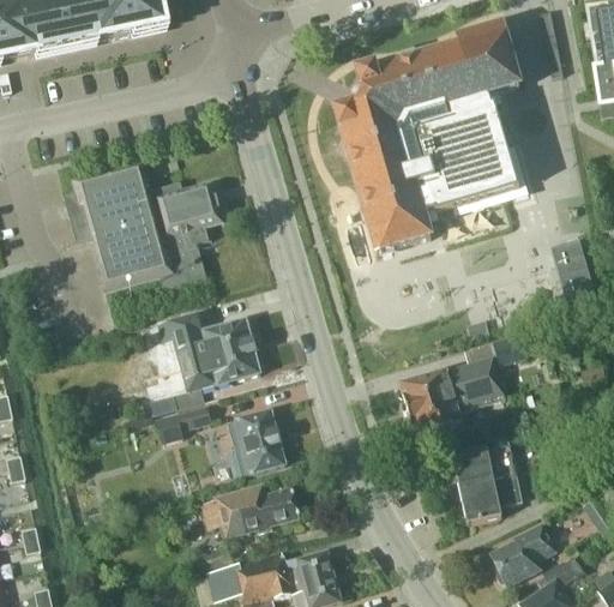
[(14,0),(14,2),(0,5),(0,59),(25,55),(156,28),(149,0),(14,0)]
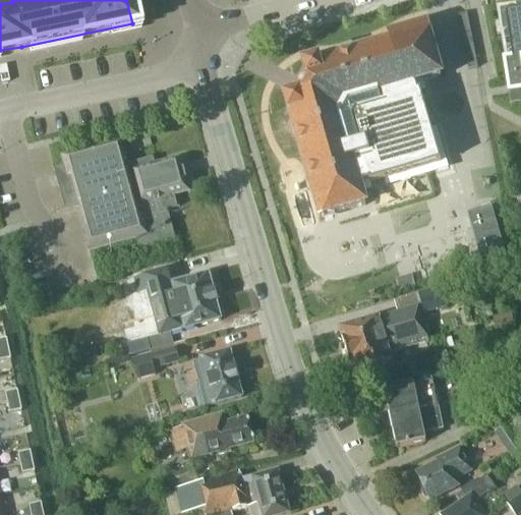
[(520,9),(501,12),(509,64),(507,65),(512,97),(520,95),(520,9)]
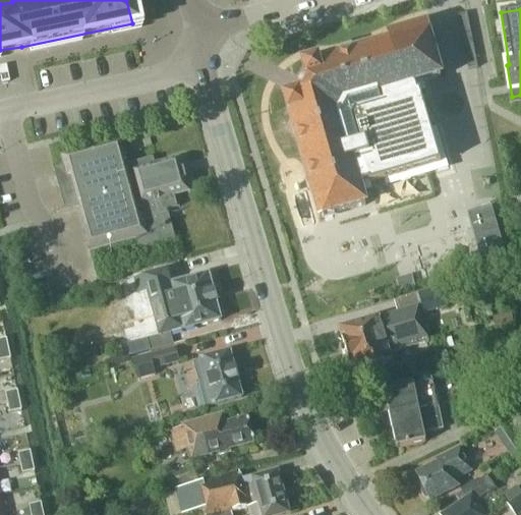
[(286,99),(319,216),(364,203),(358,182),(367,180),(368,183),(440,163),(419,92),(416,93),(414,83),(441,75),(425,21),(390,33),(392,40),(304,65),(308,79),(298,95),(286,99)]
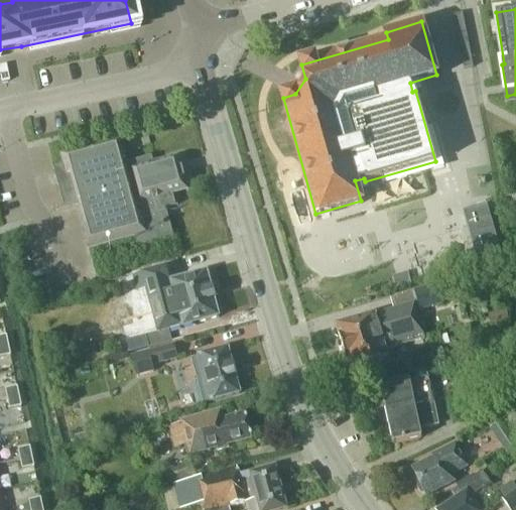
[(124,160),(119,141),(70,154),(71,159),(54,163),(66,201),(81,197),(92,238),(135,227),(139,241),(175,231),(168,204),(177,201),(174,190),(190,185),(180,150),(155,157),(154,152),(124,160)]
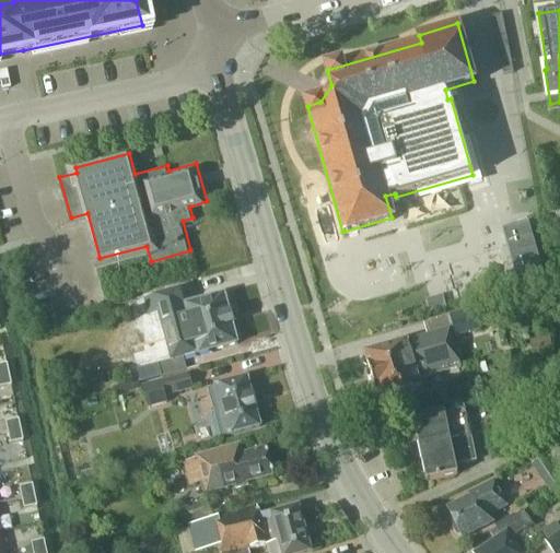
[(528,220),(502,227),(517,279),(544,271),(528,220)]
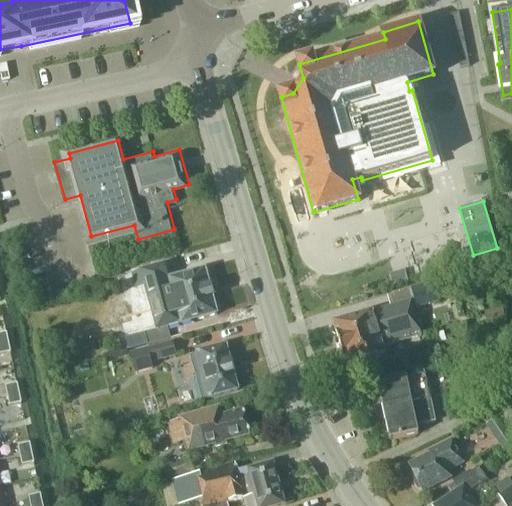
[(152,305),(211,289),(205,265),(169,275),(165,261),(132,269),(136,283),(145,281),(152,305)]
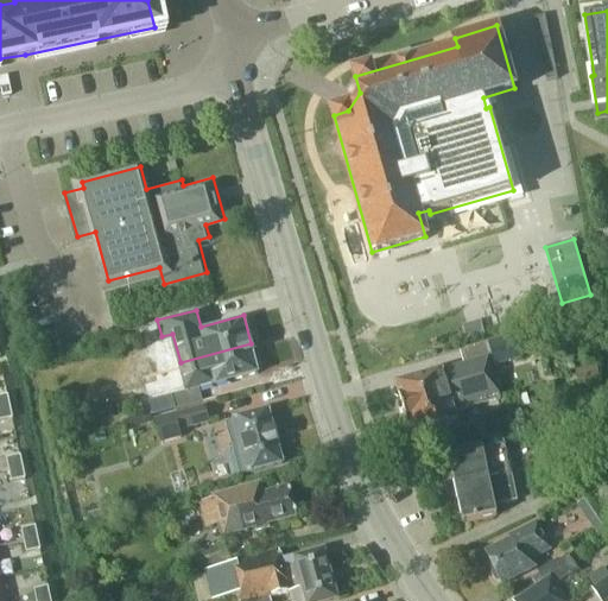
[(489,337),(496,361),(526,352),(519,328),(489,337)]
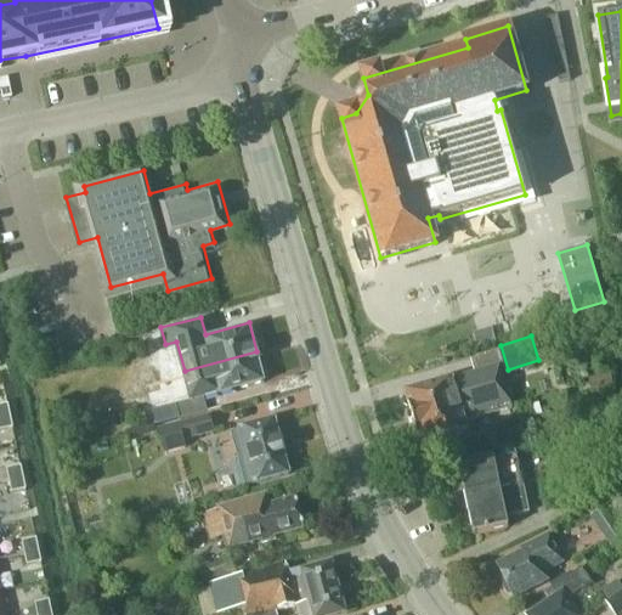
[(256,351),(185,371),(190,391),(175,395),(179,413),(207,406),(203,390),(219,387),(220,388),(264,377),(256,351)]
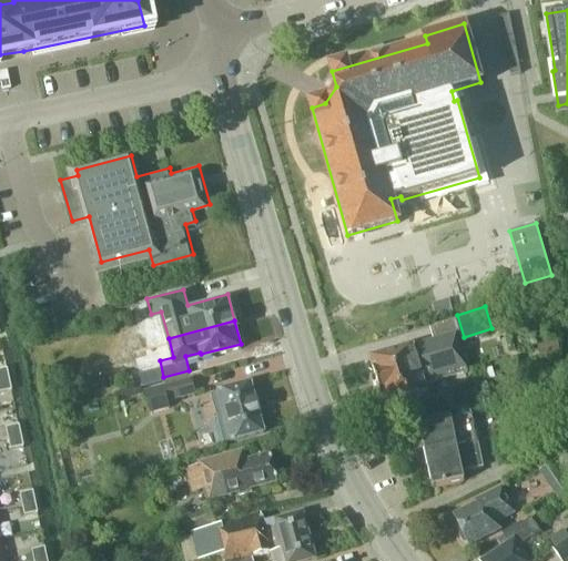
[(467,367),(457,329),(414,342),(414,339),(369,353),(384,403),(427,389),(424,379),(467,367)]
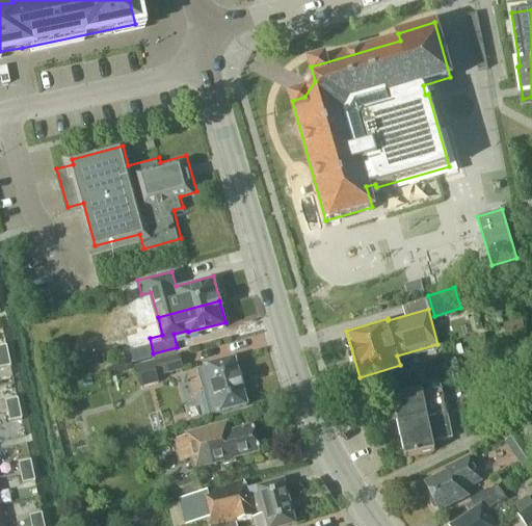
[(0,352),(8,351),(6,341),(0,342),(0,352)]
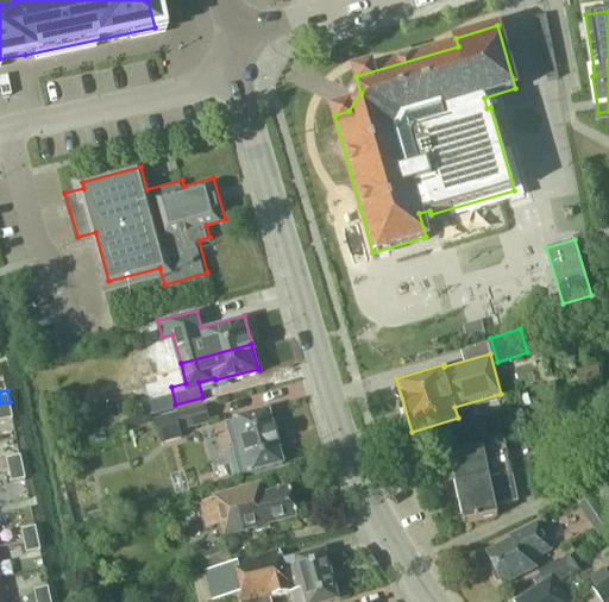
[(0,416),(12,414),(10,402),(0,403),(0,416)]
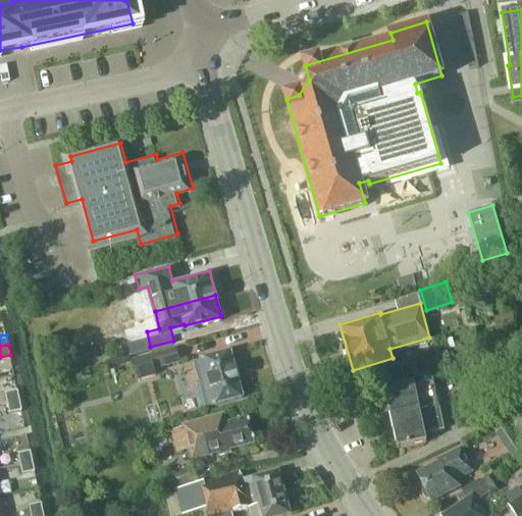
[(178,358),(174,345),(133,356),(138,375),(154,371),(153,364),(178,358)]
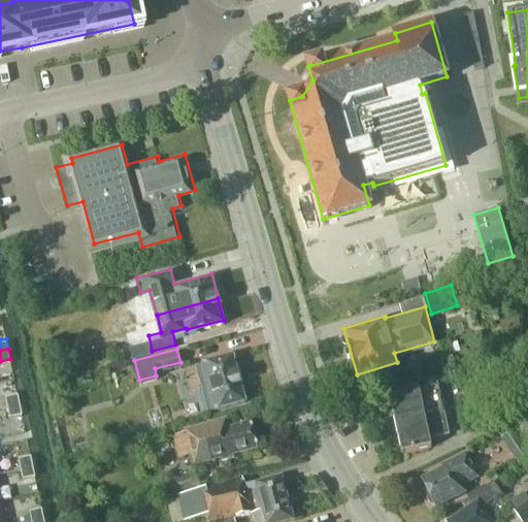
[(244,397),(232,351),(195,361),(202,387),(194,389),(200,410),(207,408),(244,397)]
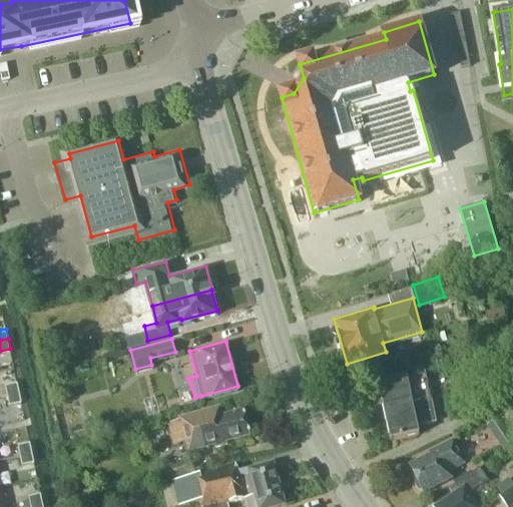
[(437,418),(427,372),(408,377),(407,374),(380,381),(380,383),(371,385),(376,406),(385,404),(392,436),(421,430),(419,422),(437,418)]
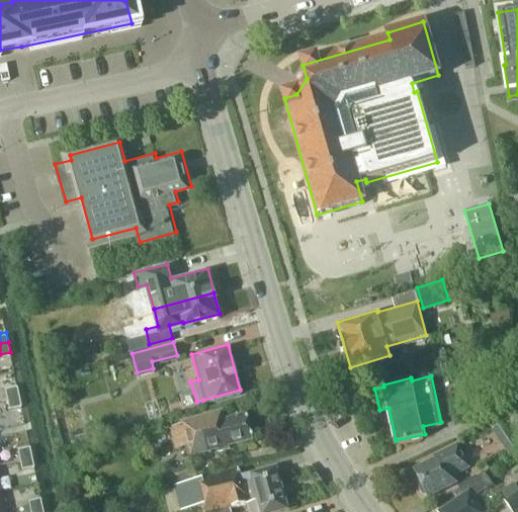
[(7,396),(19,394),(17,384),(5,386),(7,396)]
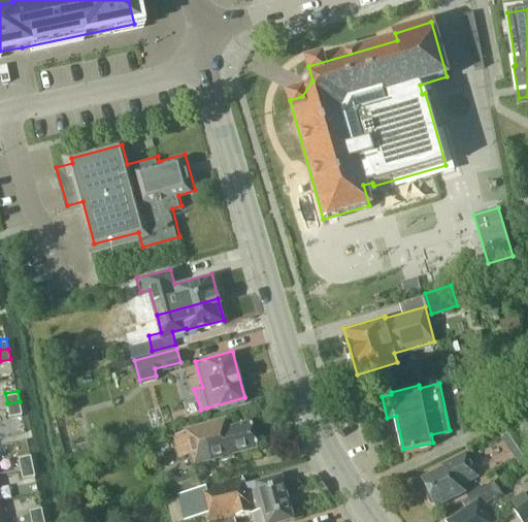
[(22,412),(20,401),(7,403),(9,414),(22,412)]
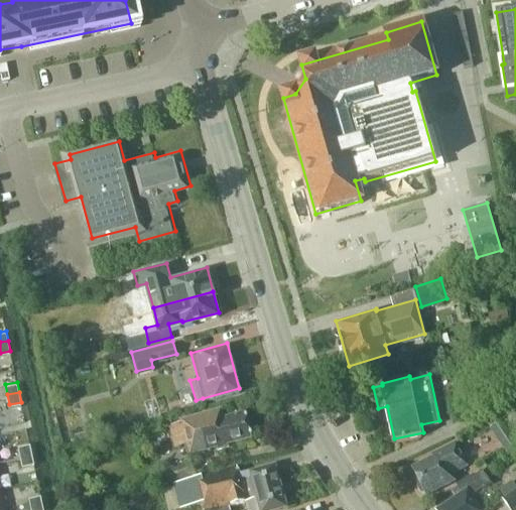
[(223,414),(221,406),(181,416),(181,419),(168,422),(174,442),(187,439),(190,450),(252,432),(245,408),(223,414)]
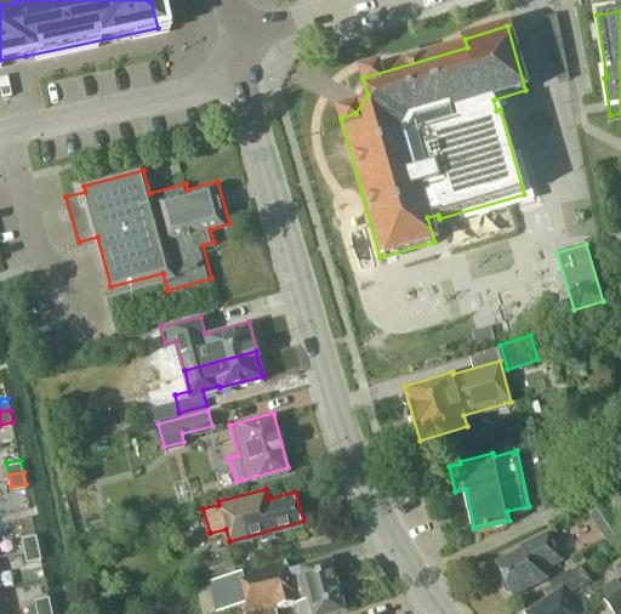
[(197,504),(194,496),(170,502),(171,510),(197,504)]
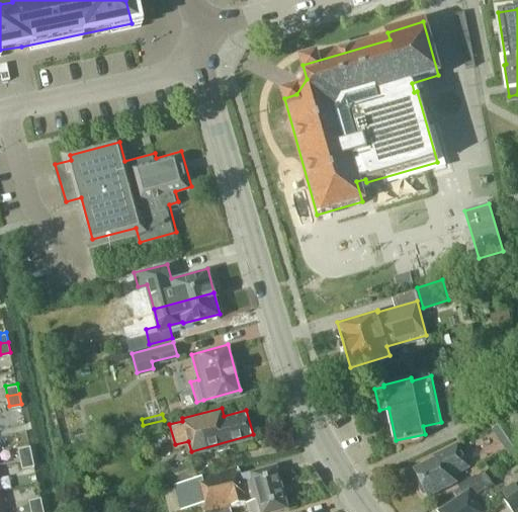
[(517,445),(517,430),(508,415),(493,425),(510,451),(517,445)]
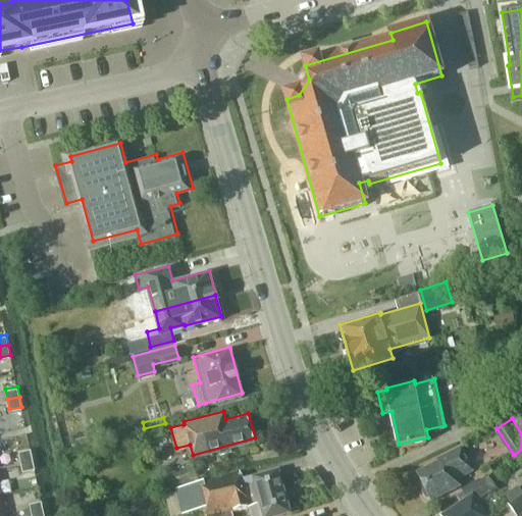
[(76,443),(89,440),(87,429),(73,433),(76,443)]
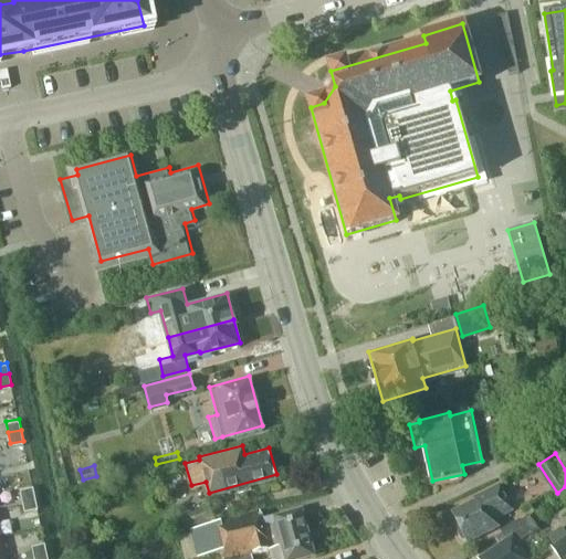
[(512,506),(499,481),(474,494),(475,496),(451,508),(459,524),(457,529),(460,535),(465,537),(467,539),(499,523),(494,515),(512,506)]
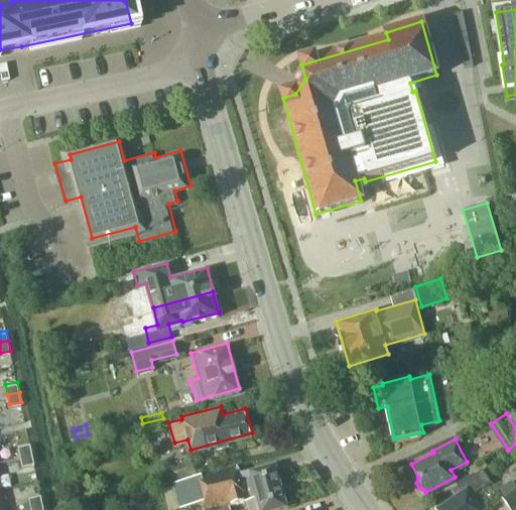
[(20,455),(32,452),(30,441),(18,444),(20,455)]
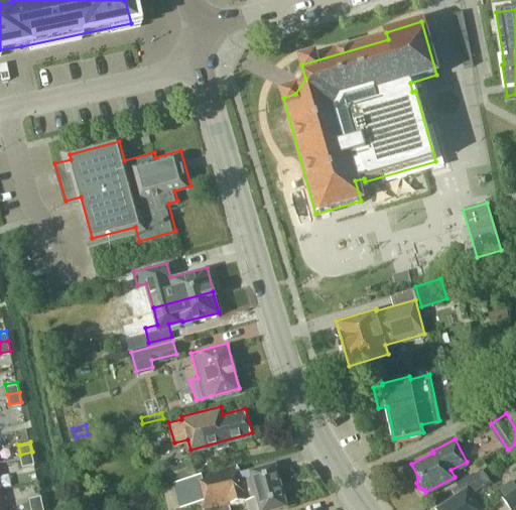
[(34,462),(32,452),(20,455),(22,465),(34,462)]
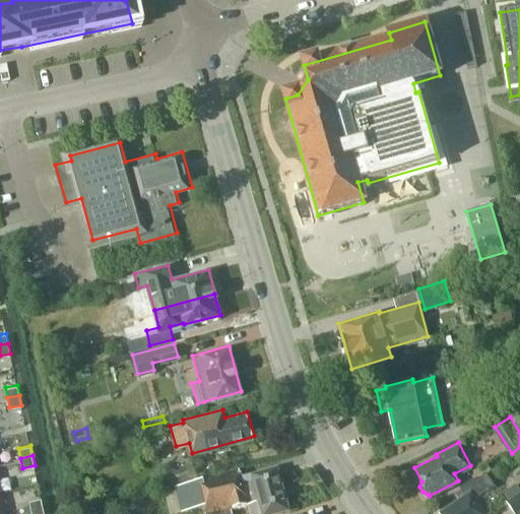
[(196,474),(192,461),(165,469),(169,483),(196,474)]
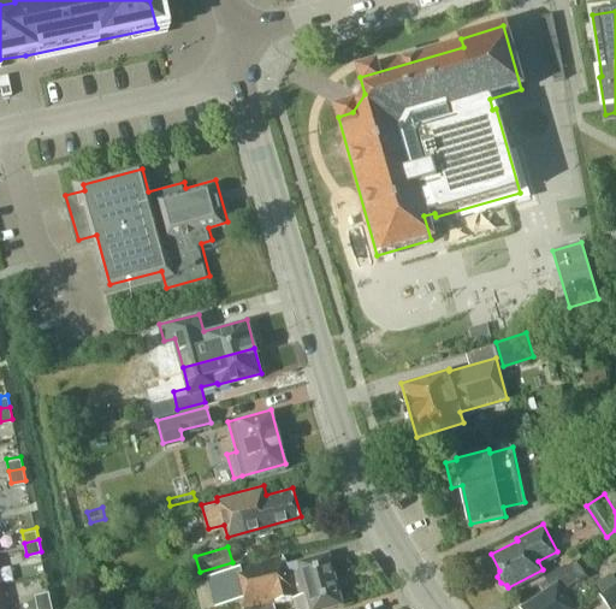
[(314,608),(342,602),(329,550),(286,563),(285,557),(283,551),(207,573),(207,575),(214,602),(244,595),(247,599),(248,608),(279,608),(277,597),(284,596),(297,592),(301,604),(301,608),(314,608)]
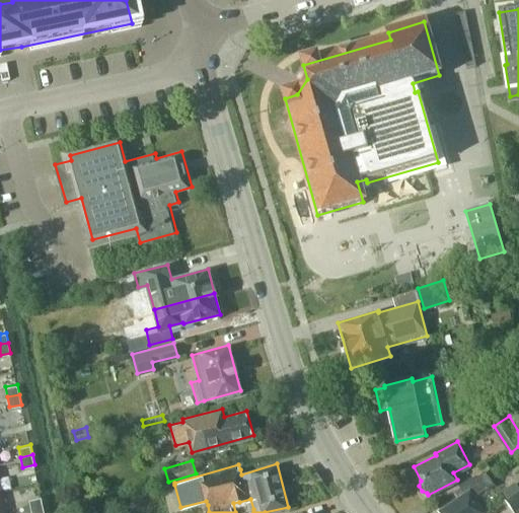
[(493,482),(484,469),(453,491),(458,497),(439,510),(440,512),(487,512),(474,495),(493,482)]
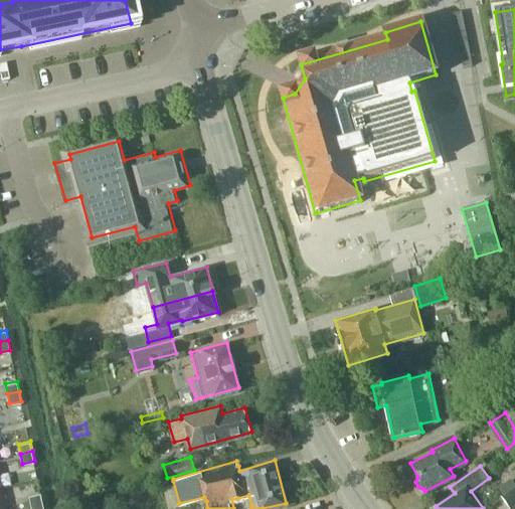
[(514,502),(514,484),(501,494),(509,507),(514,502)]
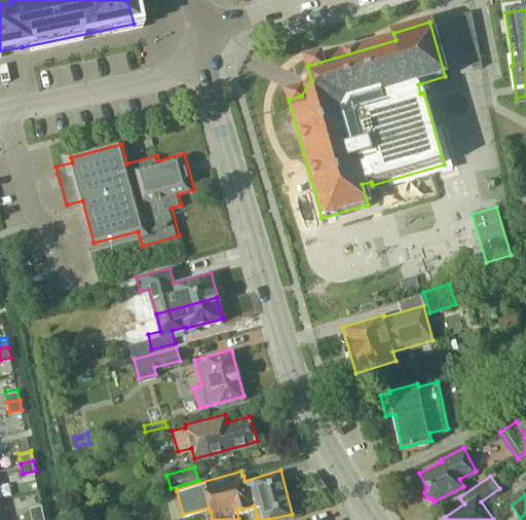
[(31,516),(43,513),(41,503),(29,506),(31,516)]
